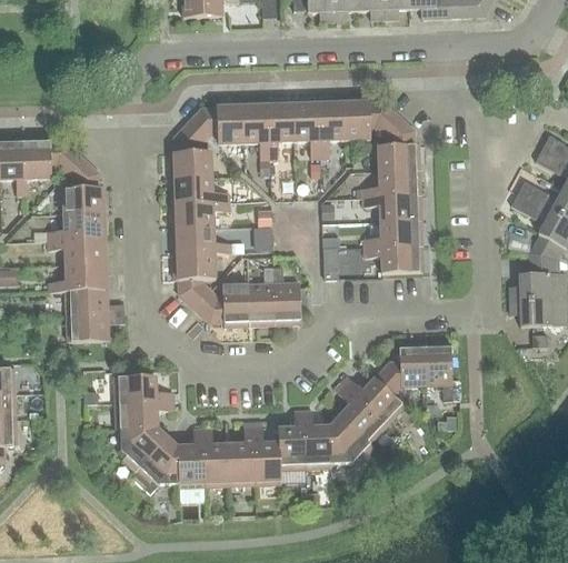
[(222,1),(239,1),(239,0),(181,0),(182,16),(222,14),(222,1)]
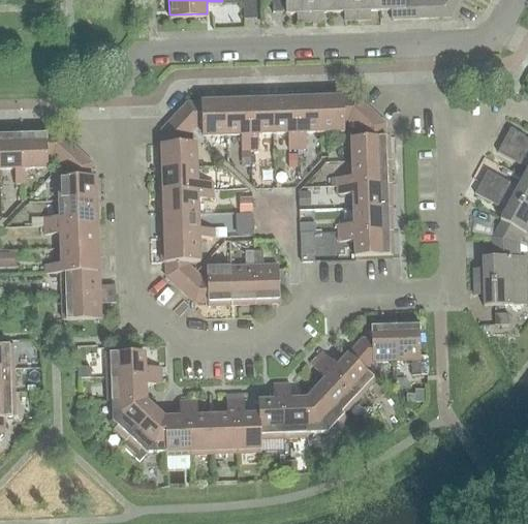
[(243,0),(244,16),(256,14),(255,0),(243,0)]
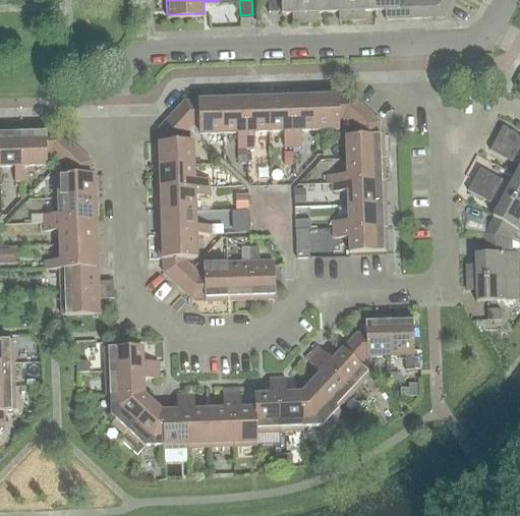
[(268,0),(269,9),(281,8),(281,10),(292,10),(292,18),(305,18),(304,0),(268,0)]
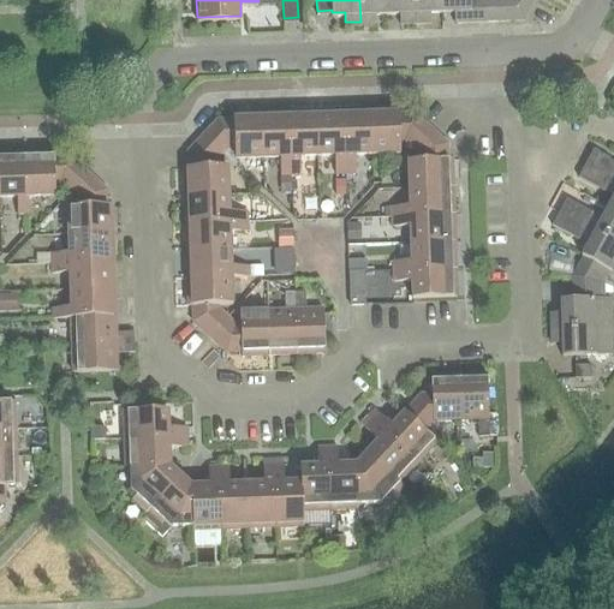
[(359,0),(361,22),(376,21),(375,11),(388,11),(387,0),(359,0)]
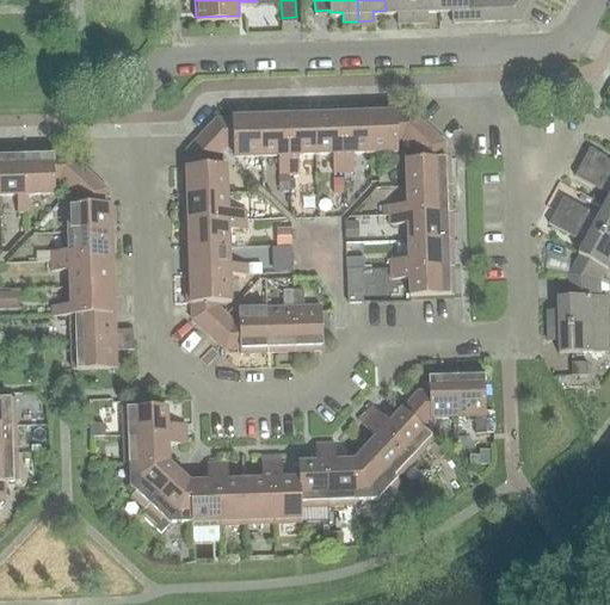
[(384,0),(386,11),(398,10),(398,20),(413,19),(411,0),(384,0)]
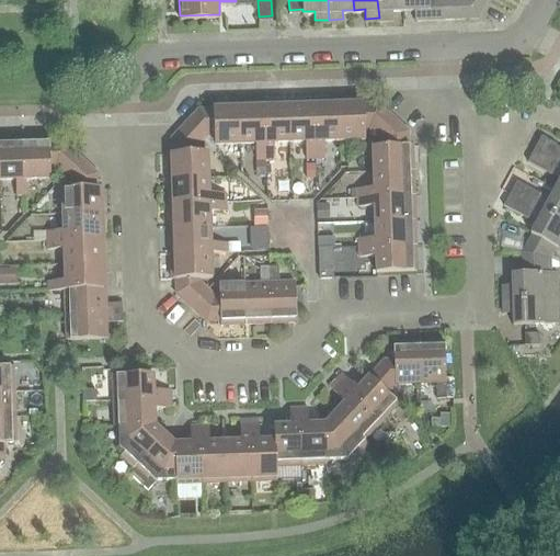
[(377,0),(379,18),(392,18),(392,8),(403,8),(402,0),(377,0)]
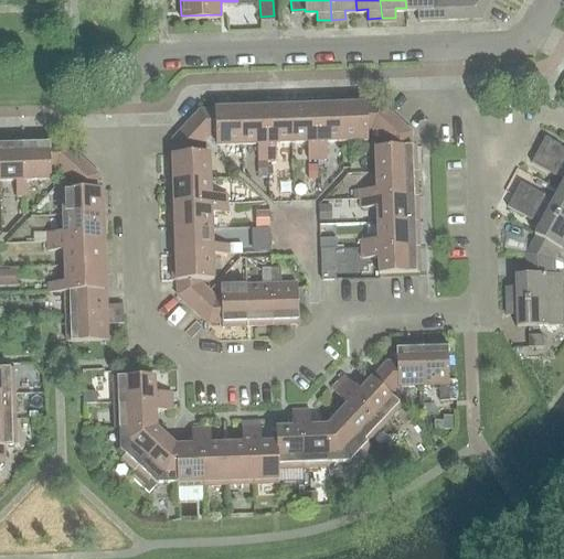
[(405,0),(406,8),(417,8),(418,17),(446,15),(445,0),(405,0)]
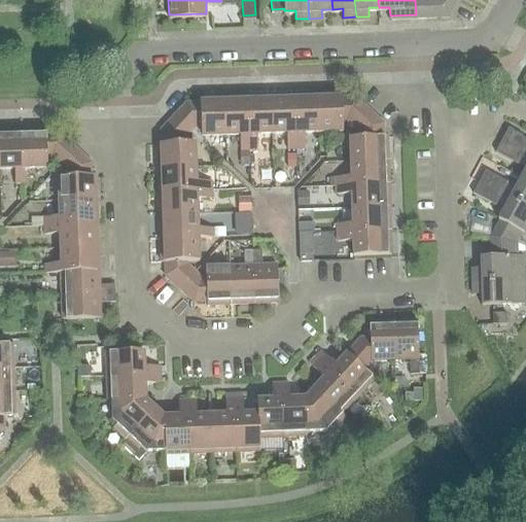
[(415,0),(416,14),(429,14),(428,0),(415,0)]
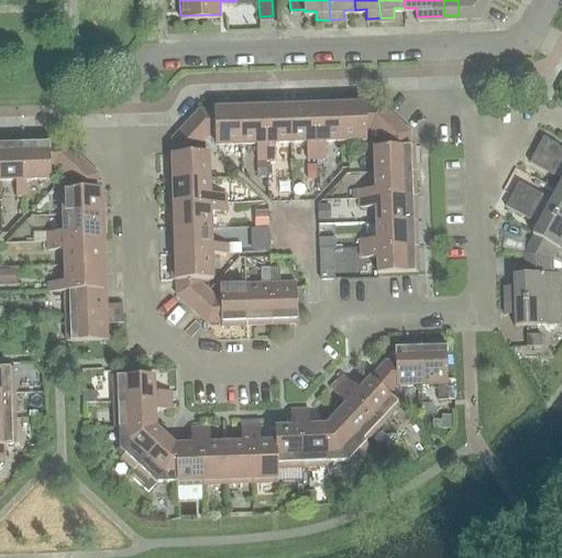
[(458,0),(459,15),(480,14),(486,0),(458,0)]
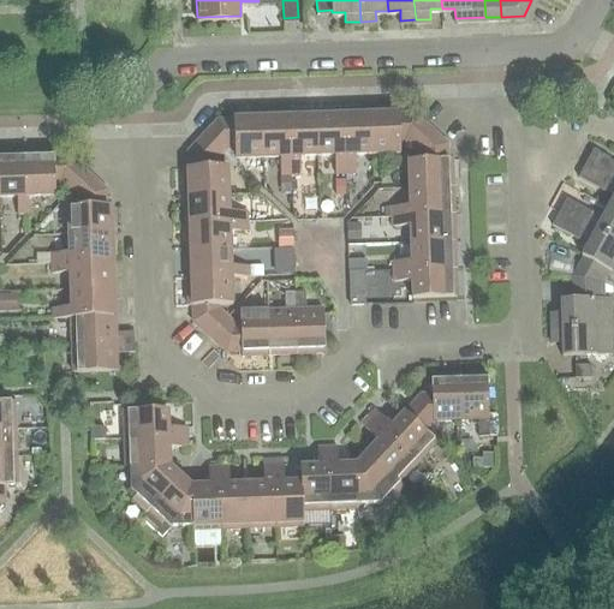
[(99,93),(111,93),(109,81),(97,81),(99,93)]
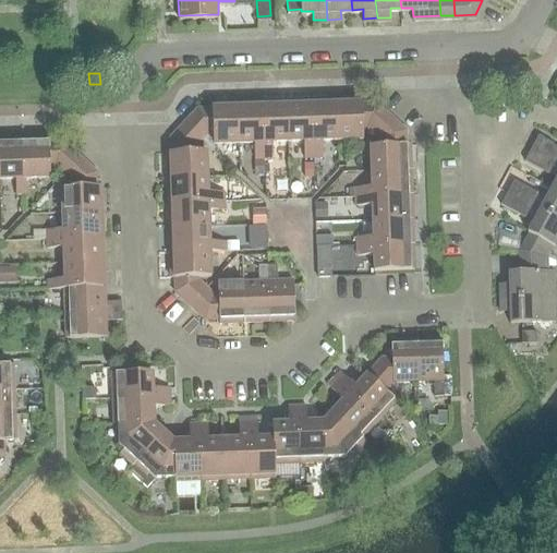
[(390,112),(383,106),(376,99),(362,99),(362,95),(337,96),(338,136),(363,135),(363,123),(367,123),(375,130),(390,112)]
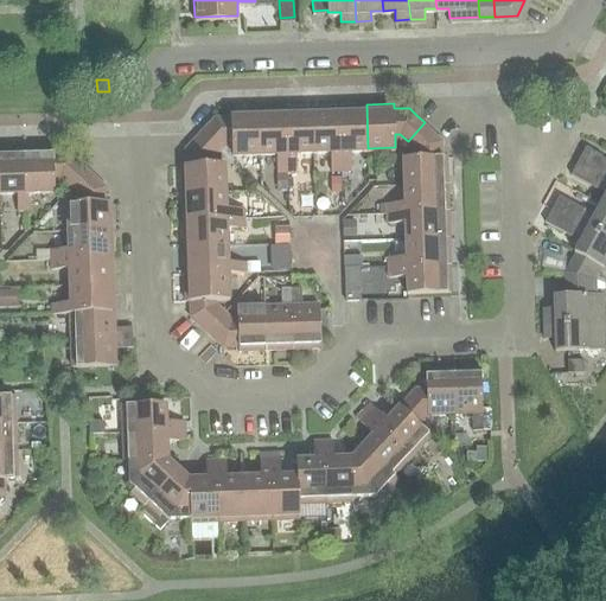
[(340,166),(351,166),(351,148),(368,148),(367,104),(339,106),(340,166)]
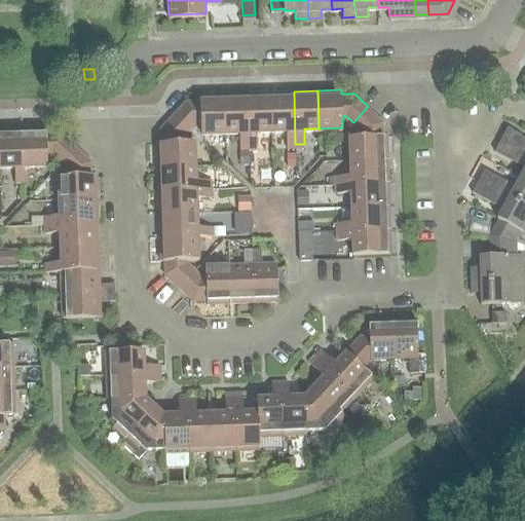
[(270,91),(247,92),(249,146),(258,146),(257,131),(271,129),(270,91)]
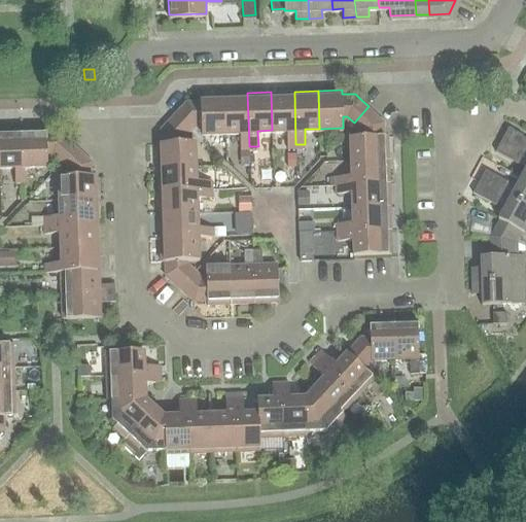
[(294,92),(271,92),(272,130),(287,130),(287,145),(295,144),(294,92)]
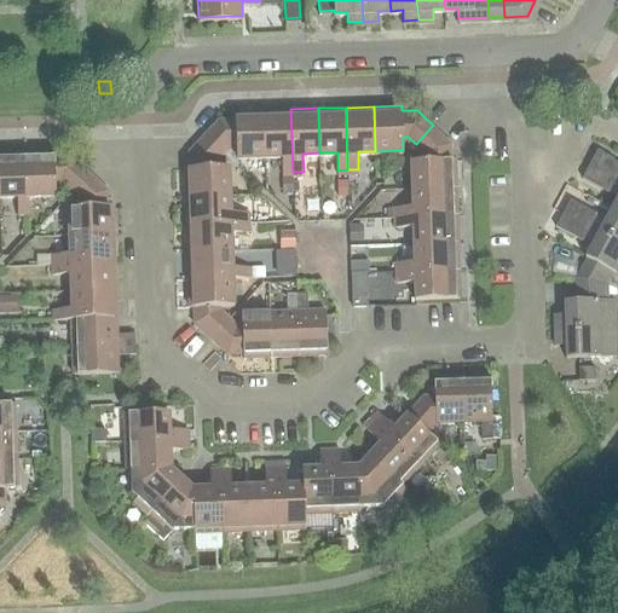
[(290,109),(264,110),(265,155),(282,154),(283,172),(293,172),(290,109)]
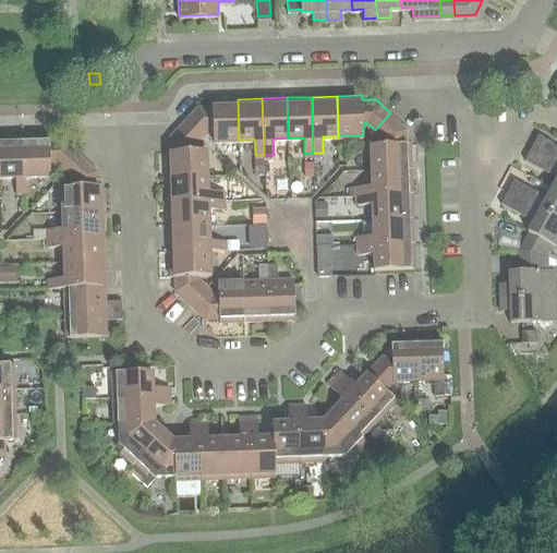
[(197,105),(184,120),(202,135),(208,129),(213,129),(214,141),(239,140),(238,99),(212,100),(212,105),(197,105)]
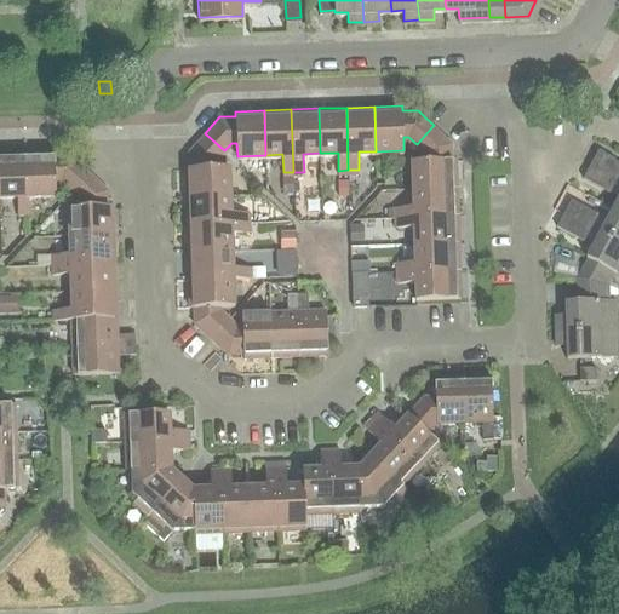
[(451,141),(443,133),(434,125),(417,144),(424,153),(424,158),(412,158),(412,185),(457,184),(456,156),(451,156),(451,141)]
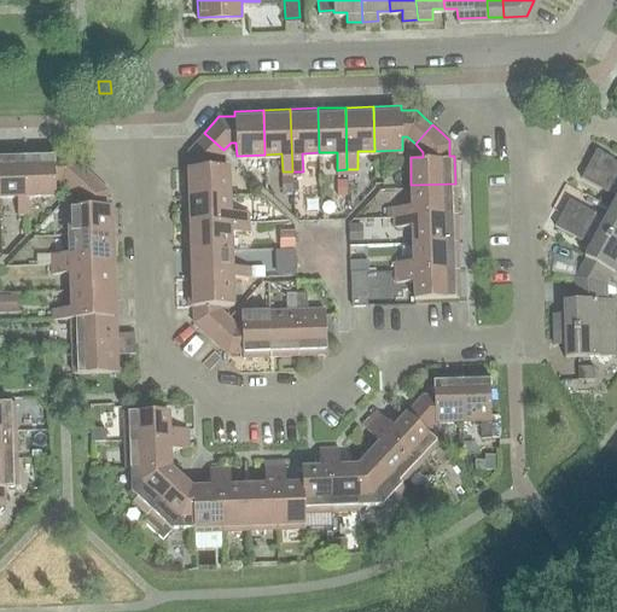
[(185,164),(186,192),(230,191),(230,163),(216,163),(216,158),(223,150),(204,133),(188,149),(190,164),(185,164)]
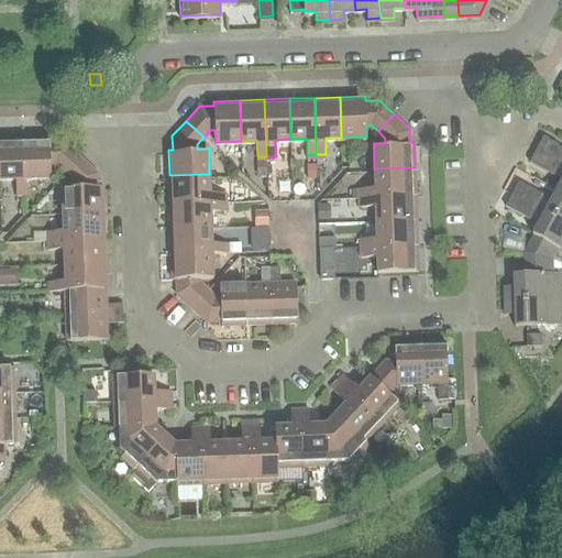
[(561,143),(542,134),(541,137),(536,146),(561,160),(561,143)]
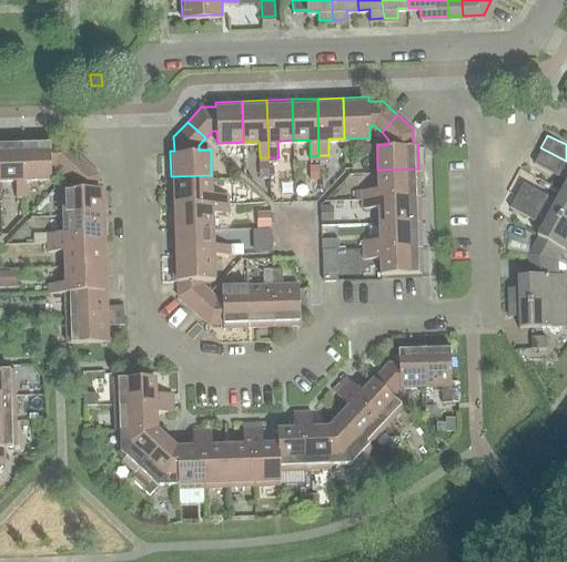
[(24,136),(0,138),(0,172),(0,179),(16,177),(17,194),(27,194),(26,177),(24,136)]
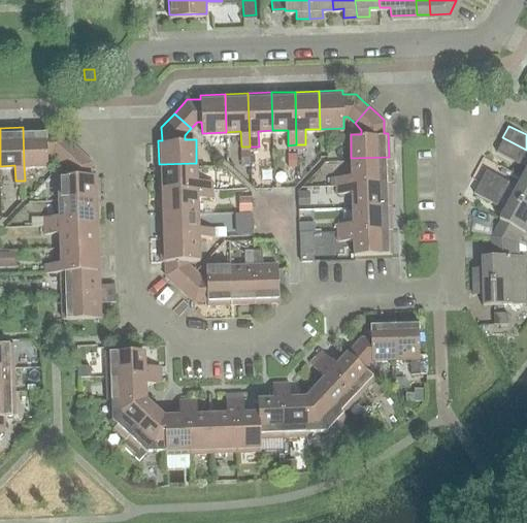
[(76,144),(68,138),(60,130),(46,130),(46,127),(23,127),(24,165),(47,164),(47,154),(52,153),(61,161),(76,144)]
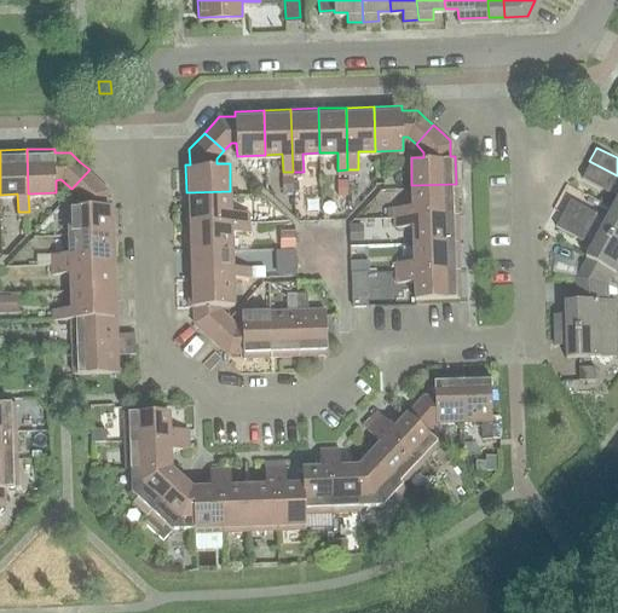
[(617,175),(589,161),(583,172),(582,174),(617,194),(612,204),(617,207),(617,175)]
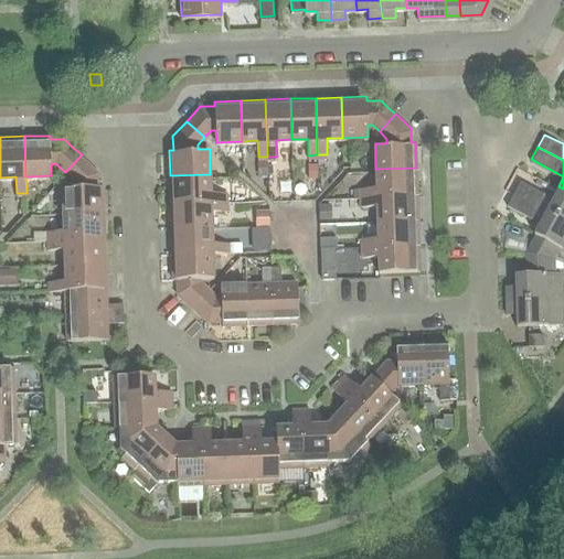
[(98,170),(89,162),(82,154),(65,172),(74,181),(74,185),(62,186),(63,212),(104,211),(103,184),(98,184),(98,170)]
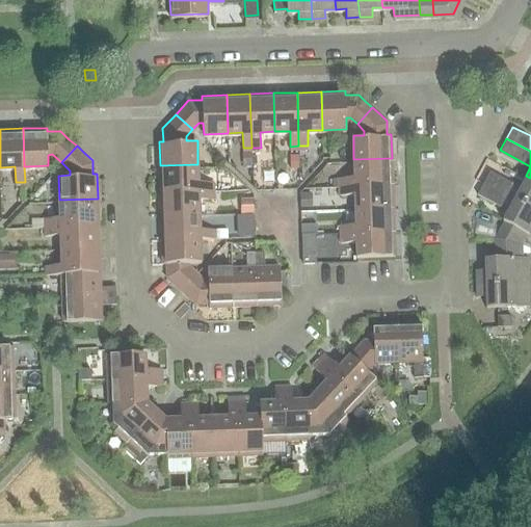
[(251,148),(243,148),(243,162),(253,162),(253,161),(253,160),(253,154),(251,153),(251,148)]
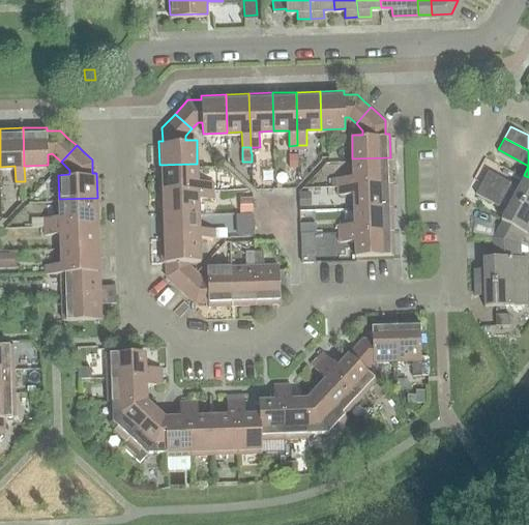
[(298,152),(290,152),(290,164),(298,164),(298,152)]
